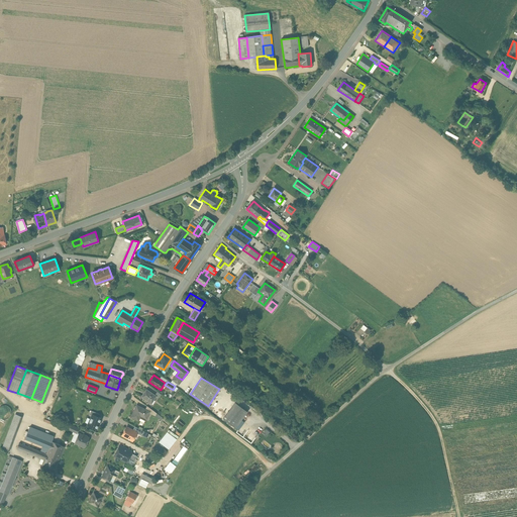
[(154,395),(146,389),(141,397),(151,403),(157,396),(154,395)]
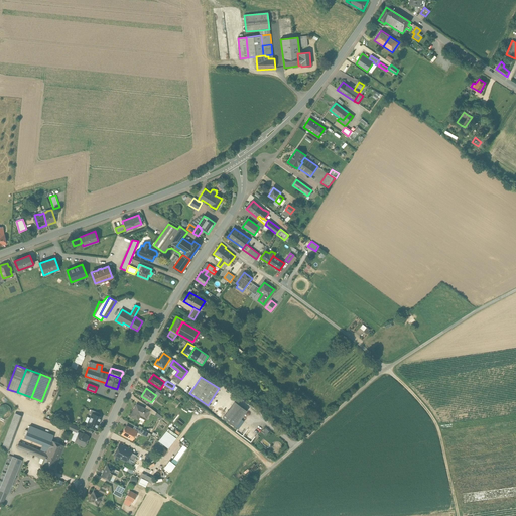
[(235,401),(223,417),(235,426),(247,410),(235,401)]
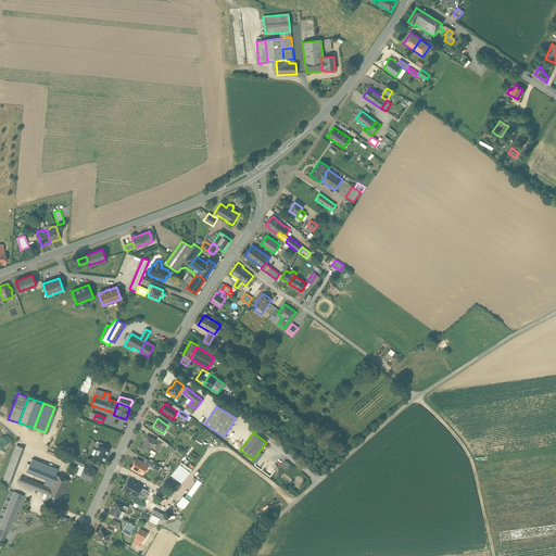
[(12,446),(12,443),(12,440),(10,438),(8,437),(4,436),(2,437),(0,438),(0,449),(2,451),(4,451),(8,451),(10,449),(12,446)]
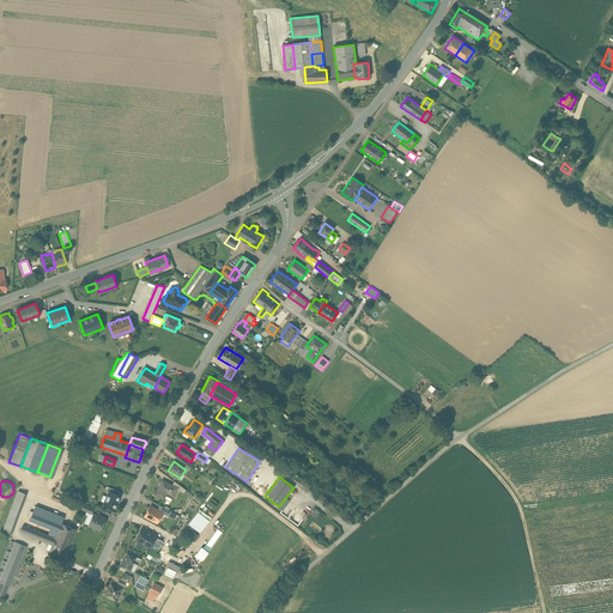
[(173,485),(162,480),(156,495),(164,498),(164,497),(170,501),(173,496),(174,496),(176,490),(177,487),(173,485)]
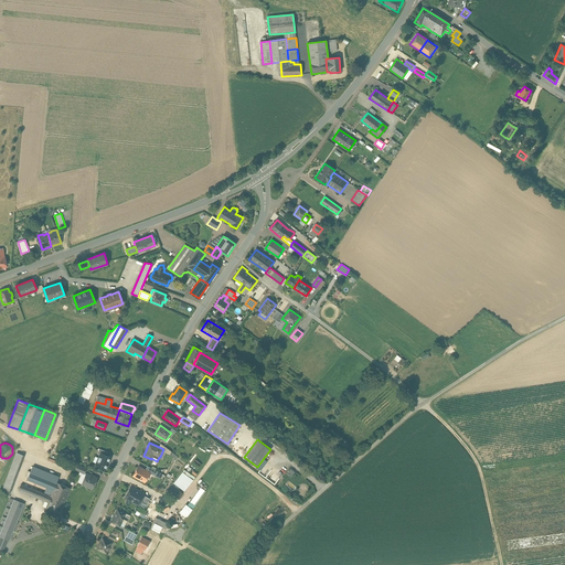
[(171,451),(160,444),(159,447),(163,449),(162,451),(170,455),(171,451)]
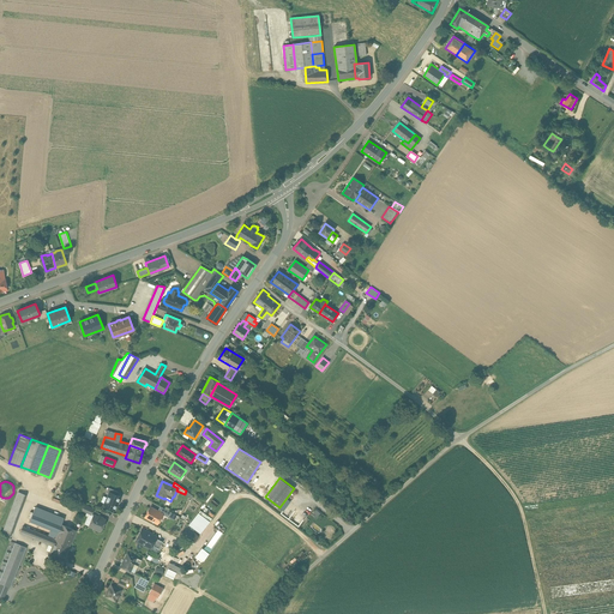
[(18,492),(14,503),(22,505),(26,494),(18,492)]
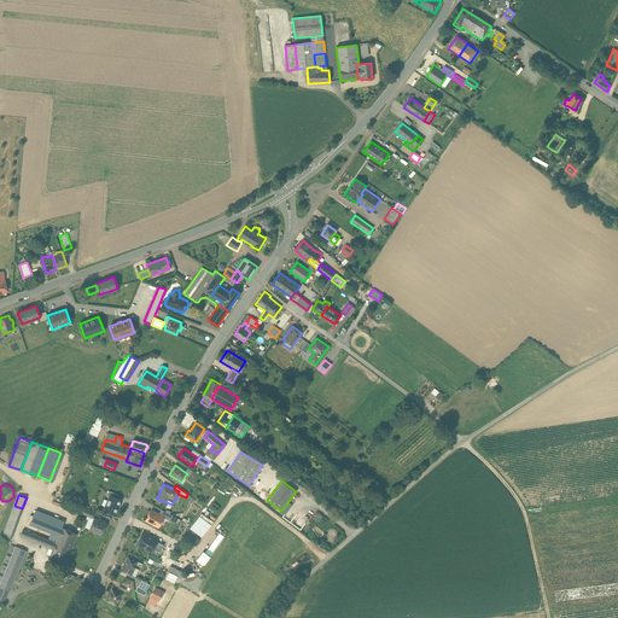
[(110,497),(108,501),(109,501),(108,503),(106,505),(108,507),(108,509),(110,511),(111,511),(112,511),(112,512),(116,513),(121,500),(117,499),(110,495),(110,497)]
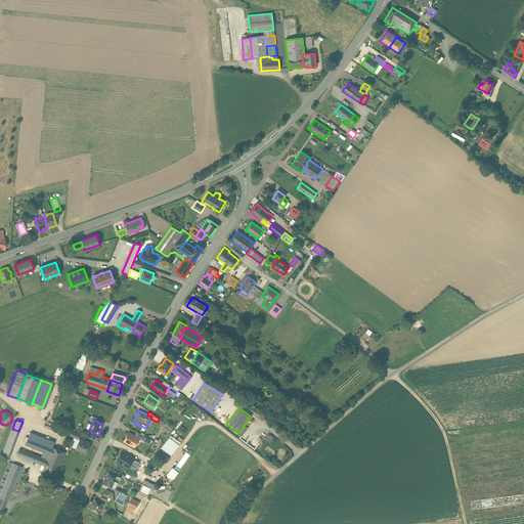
[(12,429),(7,442),(13,445),(18,431),(12,429)]
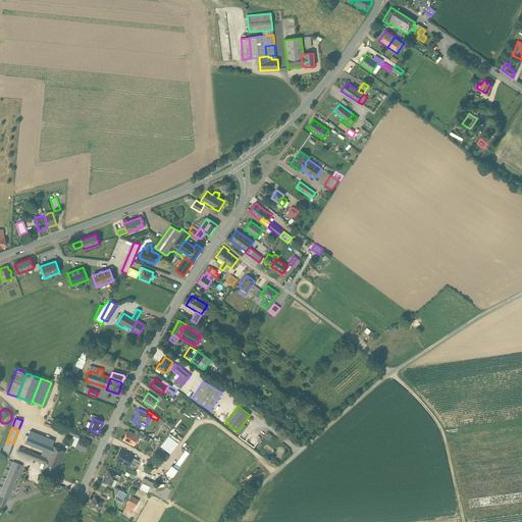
[(145,435),(136,430),(134,434),(138,436),(143,439),(145,435)]
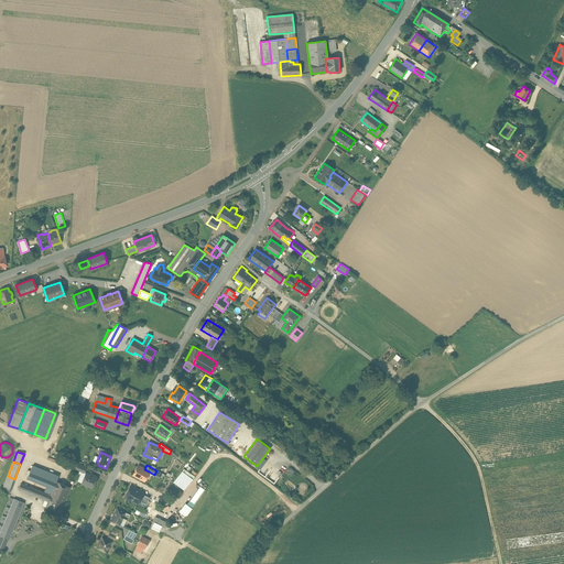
[(50,495),(21,484),(19,489),(32,495),(32,494),(44,498),(44,499),(49,501),(51,497),(63,502),(69,487),(56,481),(58,477),(32,466),(28,479),(54,489),(52,495),(50,494),(50,495)]
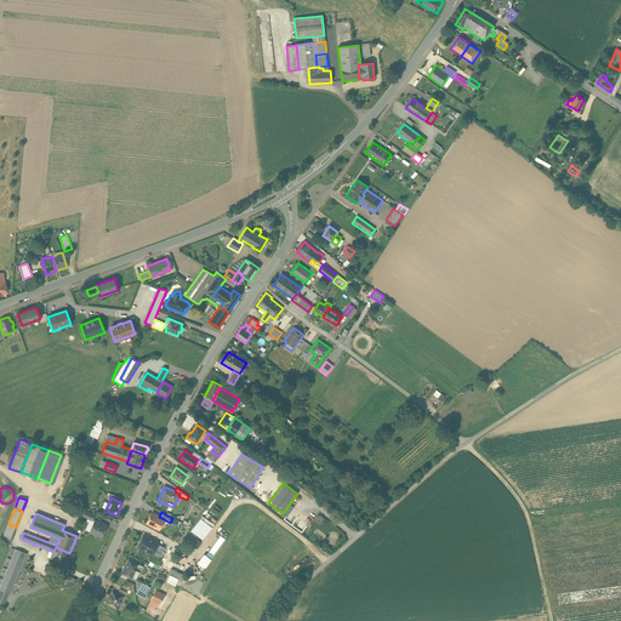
[(159,517),(152,513),(147,523),(159,529),(164,519),(159,517)]
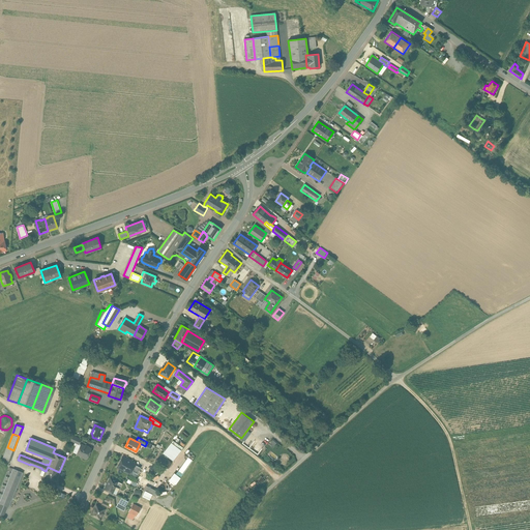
[(171,442),(163,452),(173,461),(181,449),(171,442)]
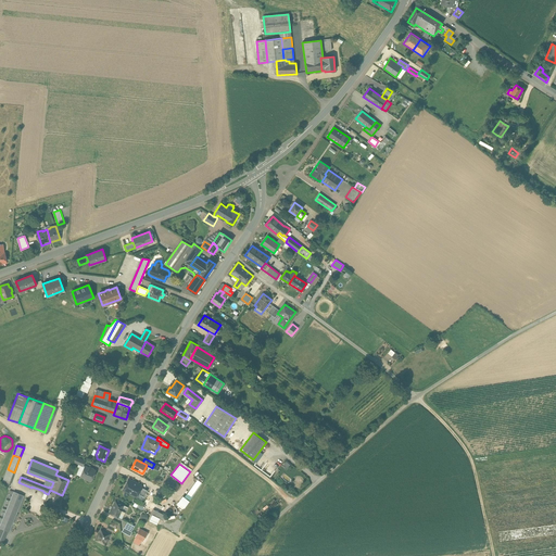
[(96,470),(85,466),(80,476),(85,478),(86,480),(88,481),(90,480),(91,481),(96,470)]
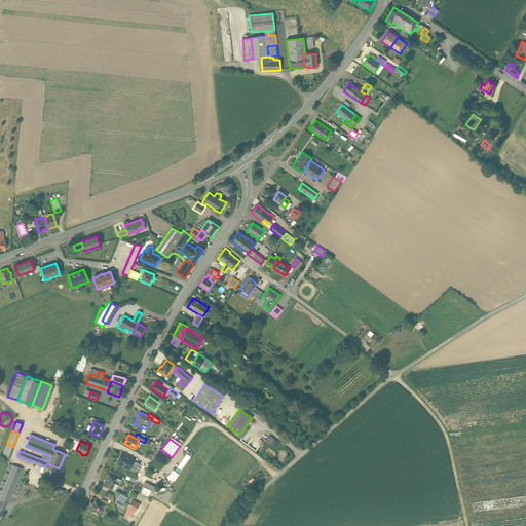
[(13,447),(7,444),(5,450),(11,453),(13,447)]
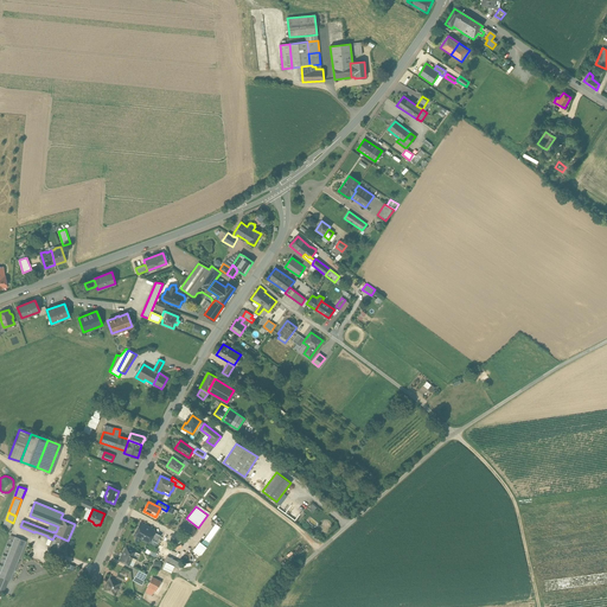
[(13,523),(6,519),(2,526),(11,530),(13,523)]
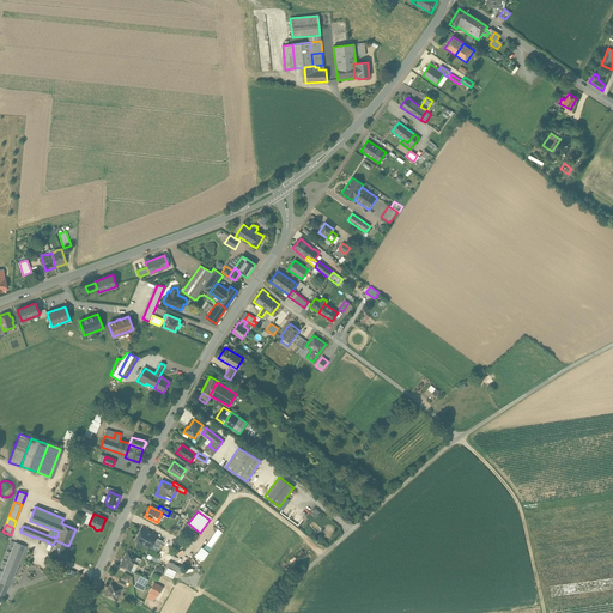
[(198,530),(188,526),(184,532),(182,535),(192,540),(195,534),(198,530)]
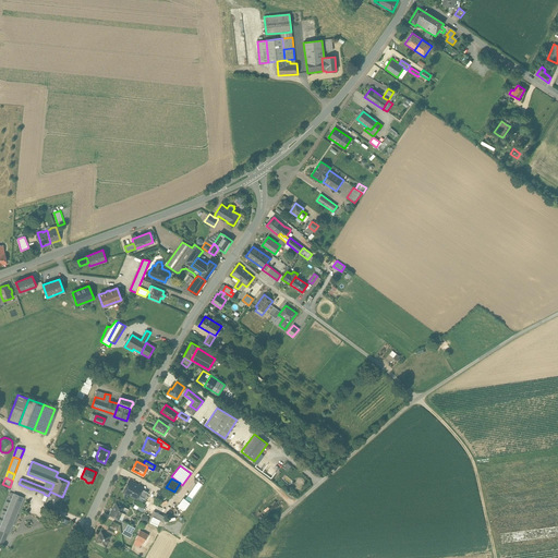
[(129,480),(122,492),(137,499),(140,496),(145,498),(148,492),(143,489),(144,487),(129,480)]
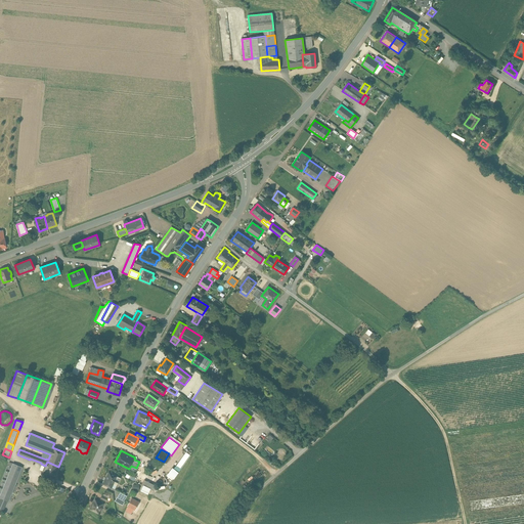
[(178,472),(190,454),(185,450),(173,469),(178,472)]
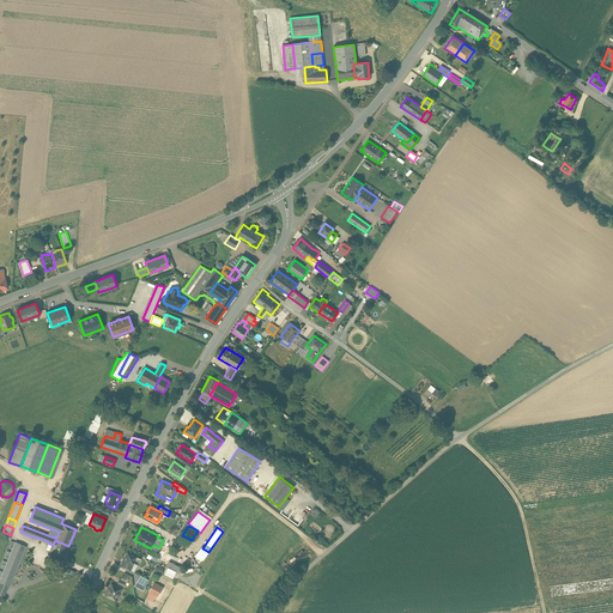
[(68,546),(55,540),(53,545),(49,553),(64,559),(68,546)]
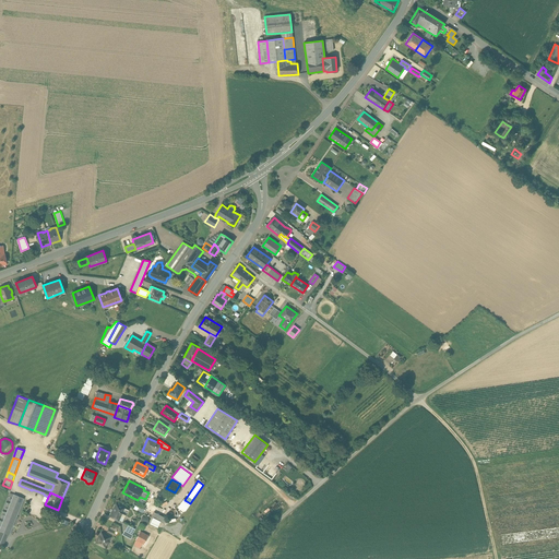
[(14,495),(0,530),(9,534),(23,498),(14,495)]
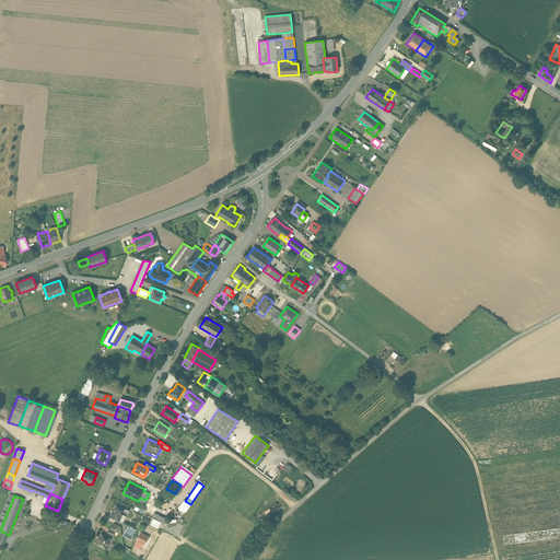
[(183,500),(178,508),(184,512),(189,504),(183,500)]
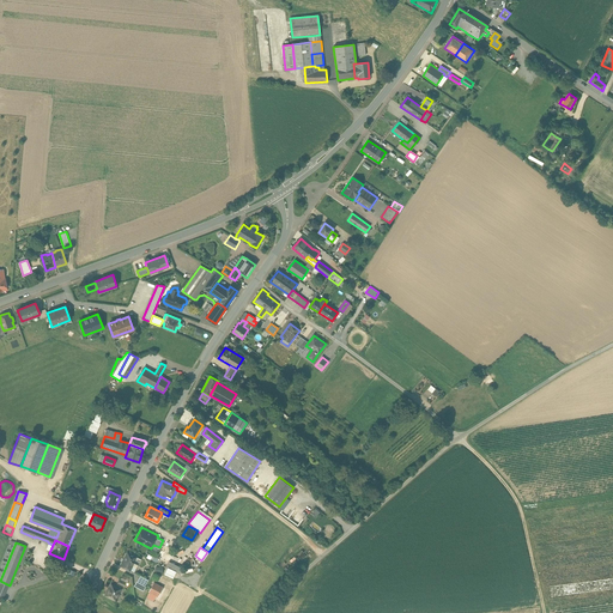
[(127,552),(120,565),(131,570),(137,557),(127,552)]
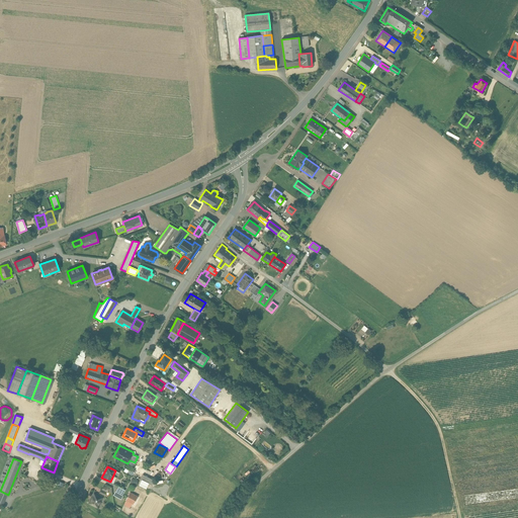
[(142,480),(139,485),(146,489),(149,483),(151,485),(154,480),(143,475),(140,479),(142,480)]
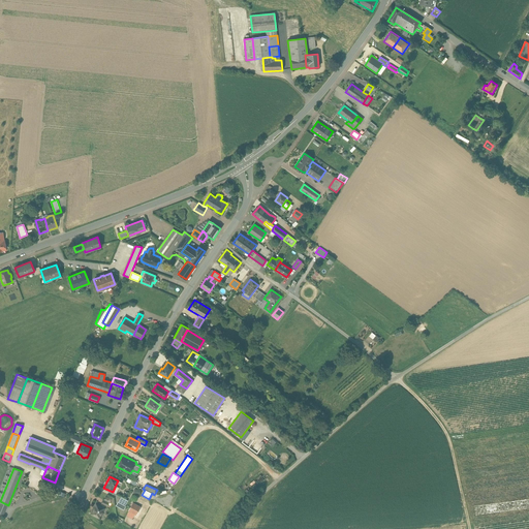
[(128,500),(121,496),(118,502),(125,505),(128,500)]
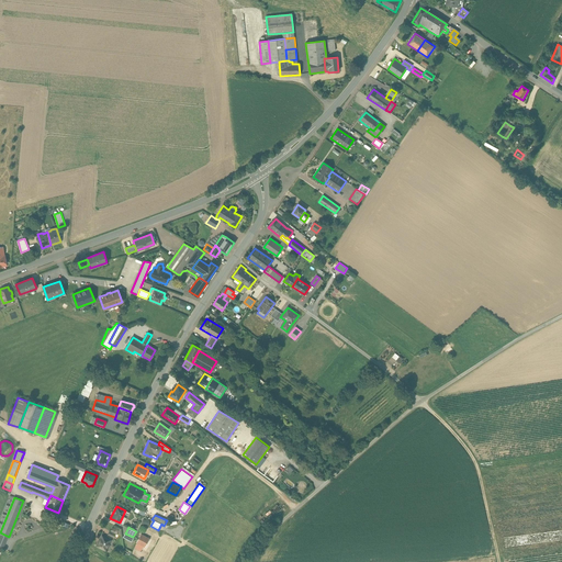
[(149,539),(141,535),(137,542),(145,547),(149,539)]
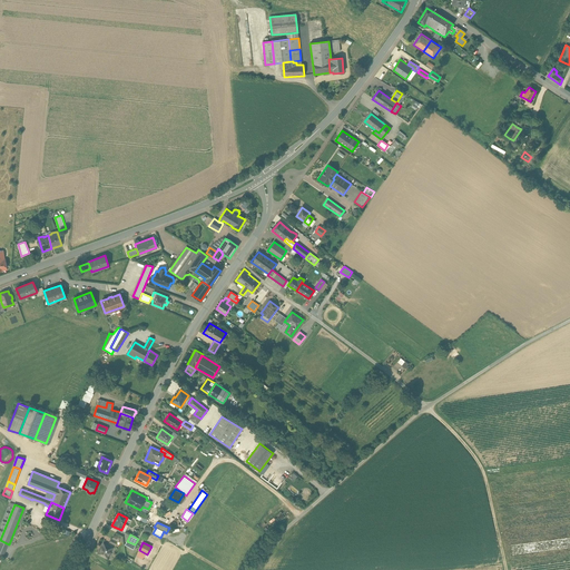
[(112,548),(104,543),(98,553),(107,558),(112,548)]
